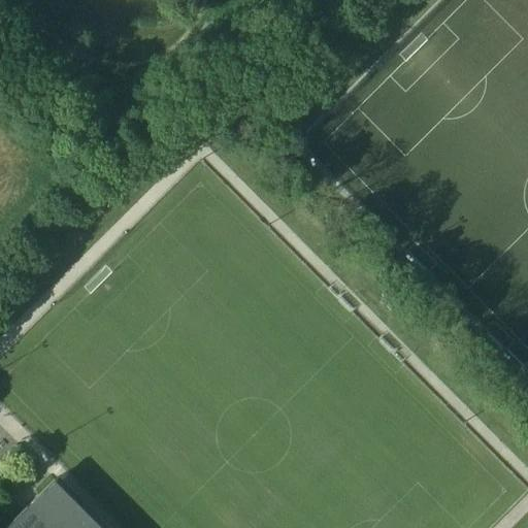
[(400,236),(398,239),(407,249),(409,245),(400,236)]
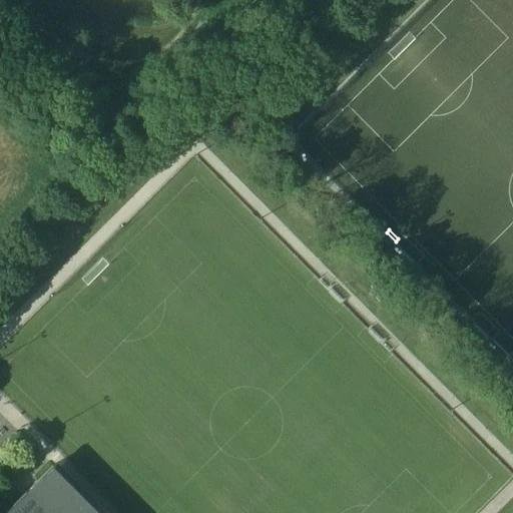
[(335,289),(332,292),(344,305),(348,301),(335,289)]
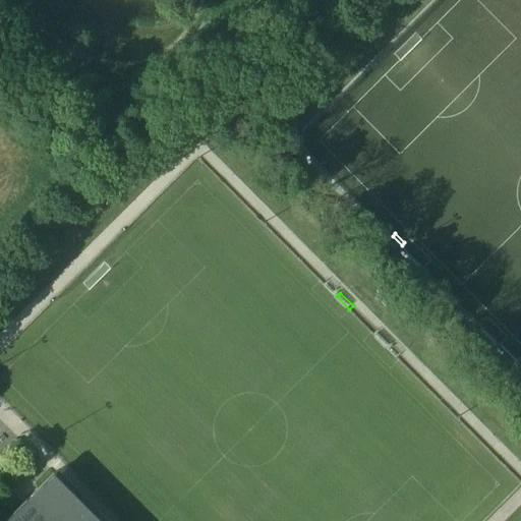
[(456,294),(453,297),(462,305),(465,303),(456,294)]
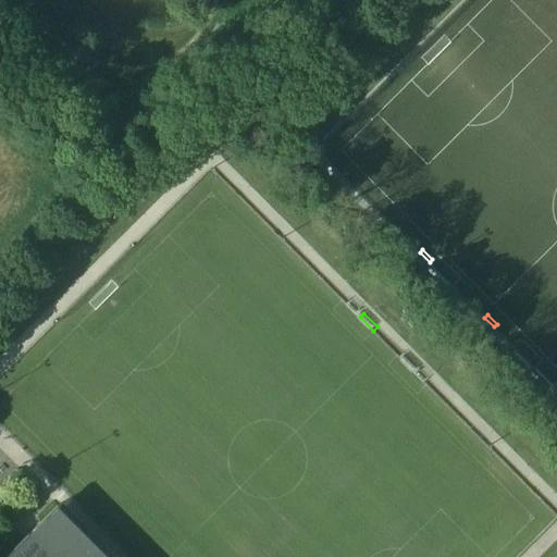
[(404,354),(400,358),(415,372),(418,368),(404,354)]
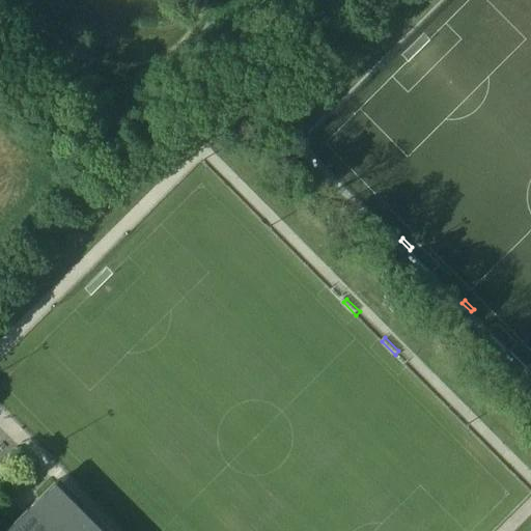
[(3,530),(104,530),(54,481),(3,530)]
